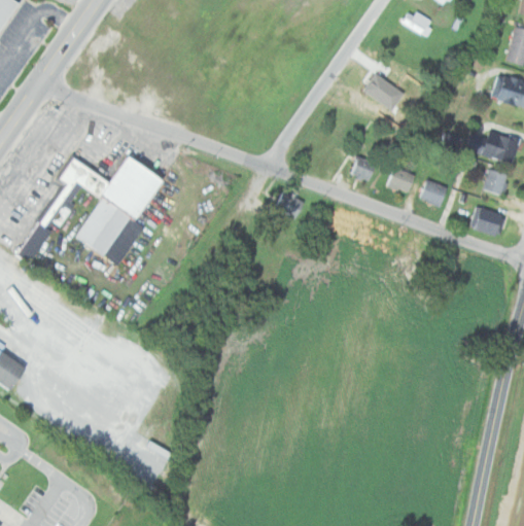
[(0,32),(20,2),(16,0),(0,0),(0,32)]
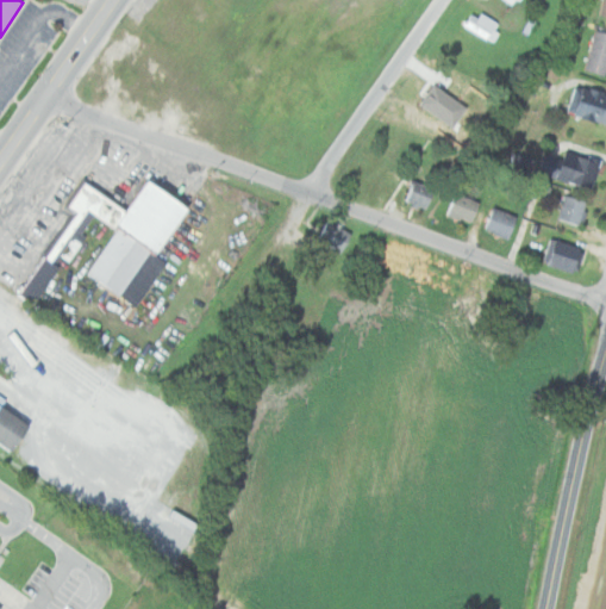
[(605,18),(605,0),(593,0),(591,16),(605,18)]
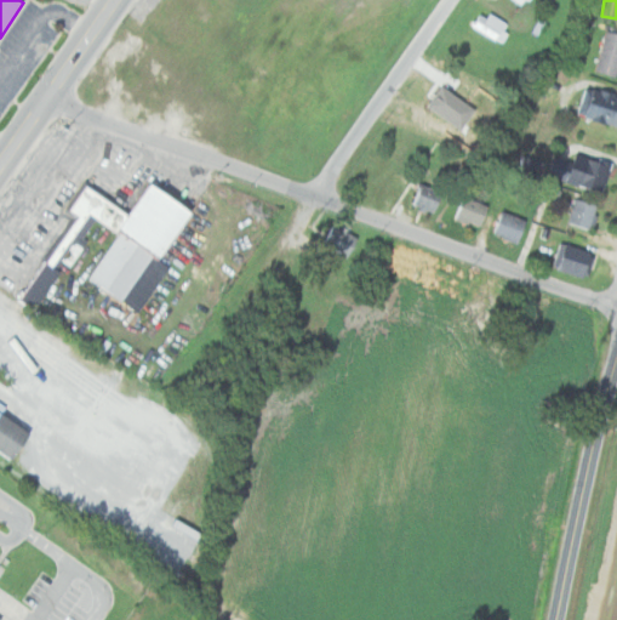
[(506,28),(478,11),(468,27),(496,44),(506,28)]
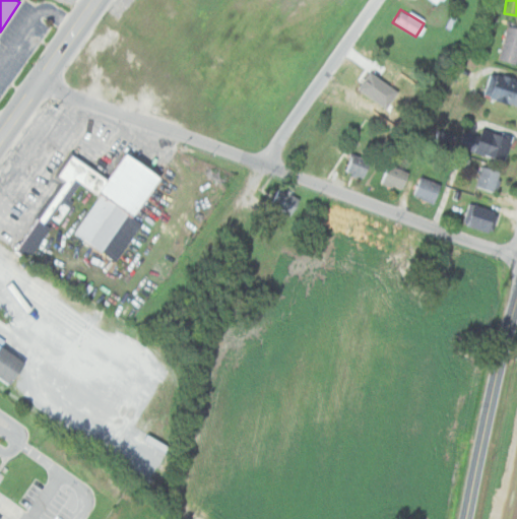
[(513,66),(516,52),(516,29),(506,26),(496,60),(513,66)]
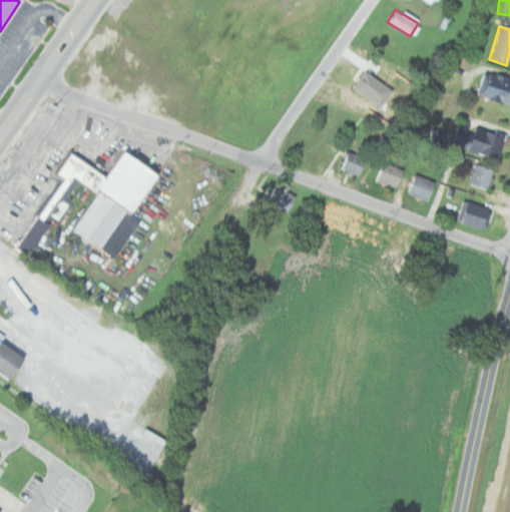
[(509,103),(509,80),(484,72),(476,95),(509,106),(509,103)]
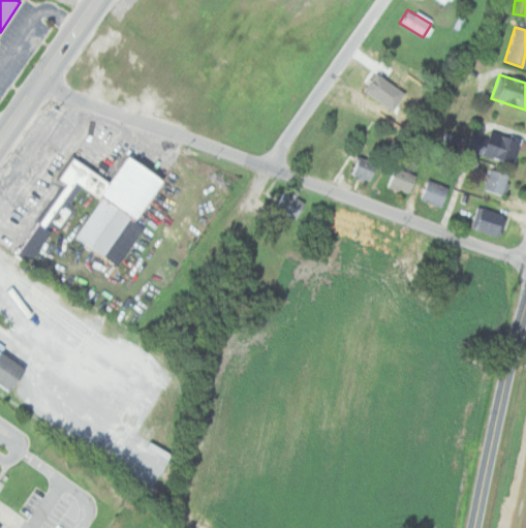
[(520,141),(487,130),(480,155),(513,165),(520,141)]
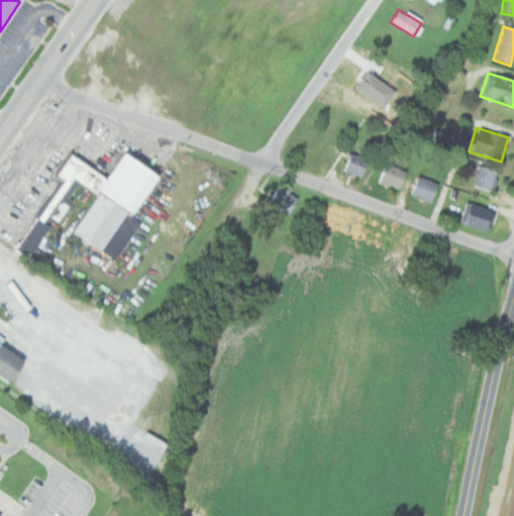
[(102,250),(127,210),(136,215),(162,175),(125,151),(109,178),(72,155),(59,176),(62,178),(18,248),(31,256),(50,225),(46,223),(74,179),(98,194),(74,233),(102,250)]
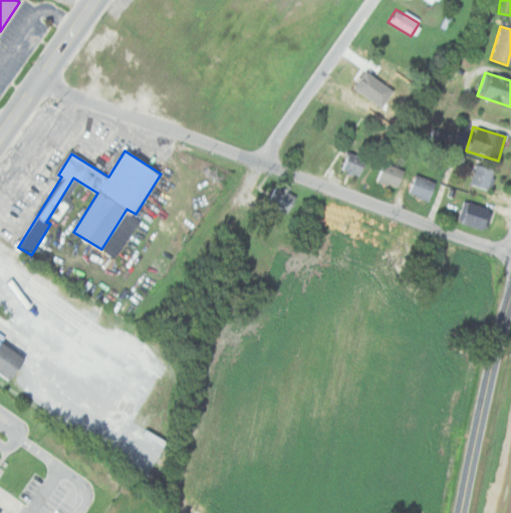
[(363,160),(345,153),(338,170),(356,177),(363,160)]
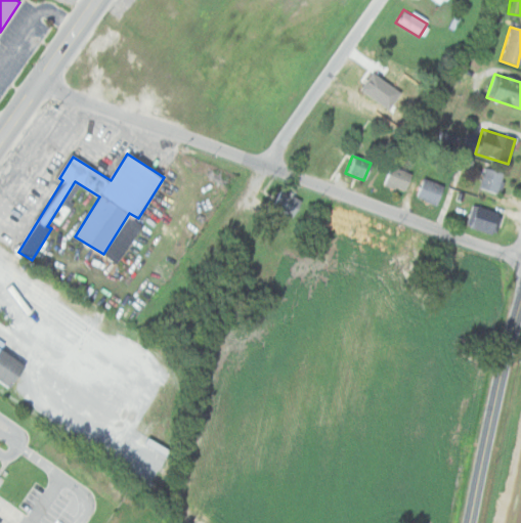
[(409,174),(388,166),(381,184),(402,192),(409,174)]
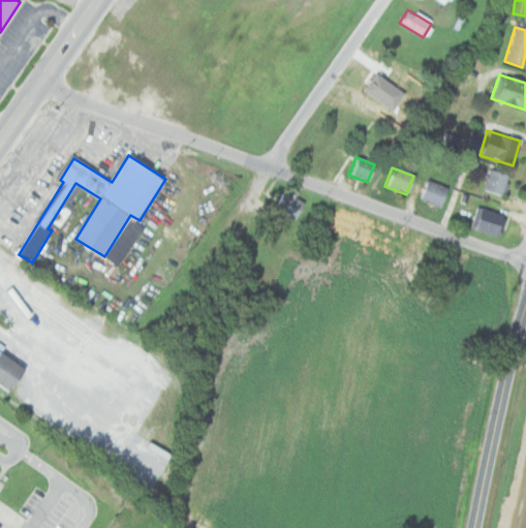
[(508,177),(489,169),(482,190),(501,197),(508,177)]
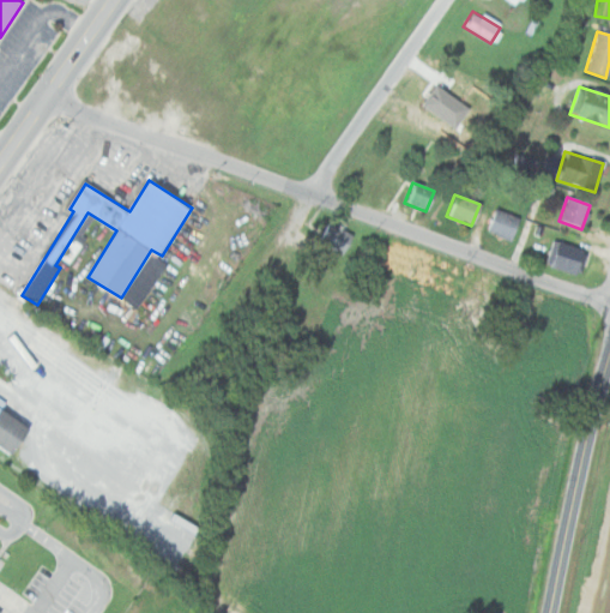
[(508,241),(517,218),(493,210),(484,232),(508,241)]
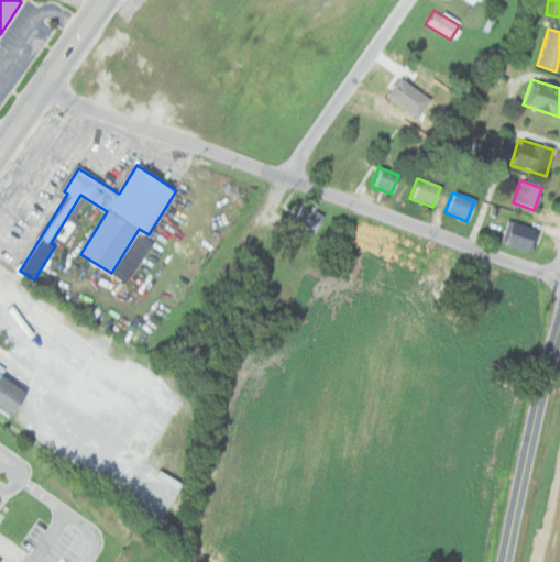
[(318,233),(326,213),(298,205),(292,224),(318,233)]
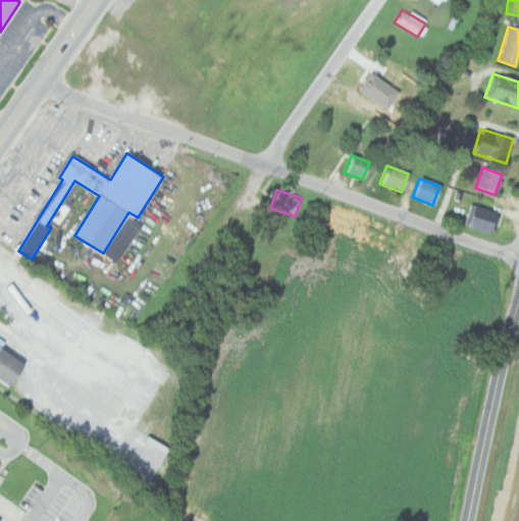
[(487,235),(496,213),(469,204),(461,225),(487,235)]
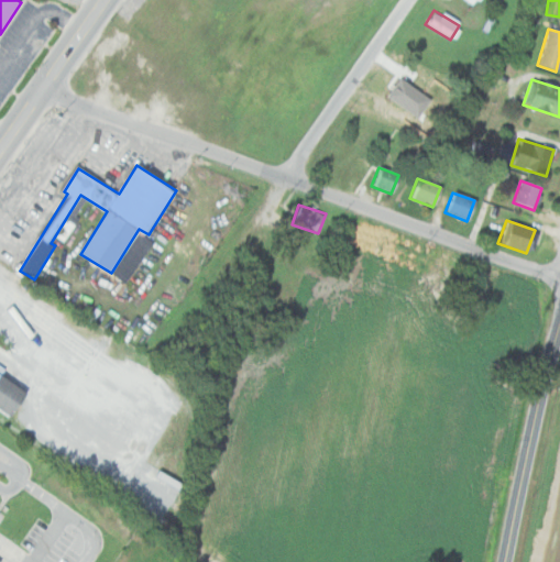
[(113,276),(128,284),(151,240),(136,232),(113,276)]
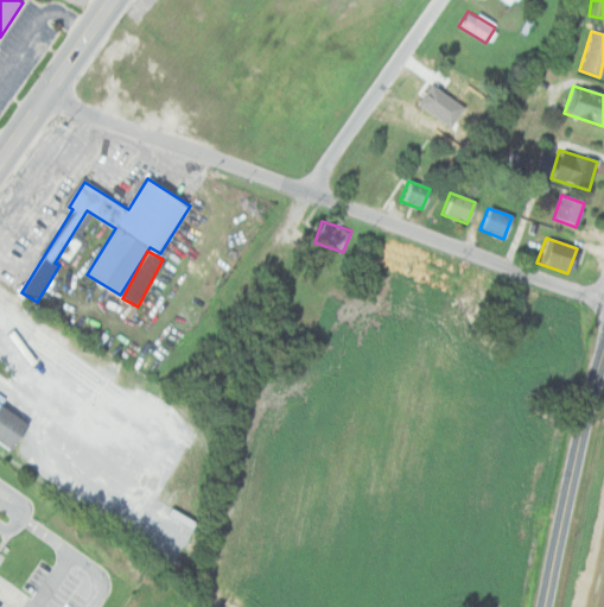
[(0,438),(17,449),(32,423),(2,406),(7,398),(0,393),(0,438)]
